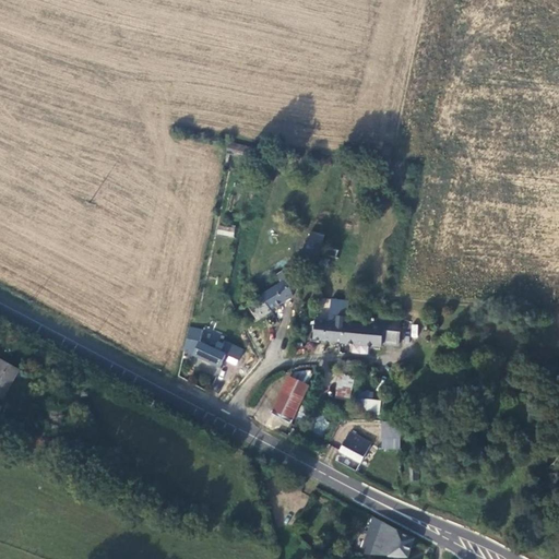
[(226,149),(254,155),(256,149),(228,142),(226,149)]
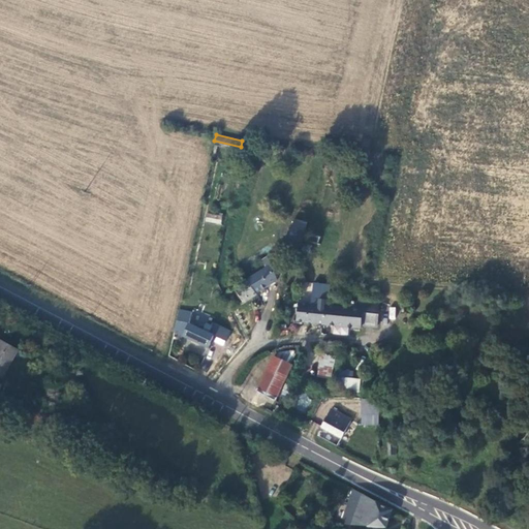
[(207,213),(206,222),(221,224),(222,215),(207,213)]
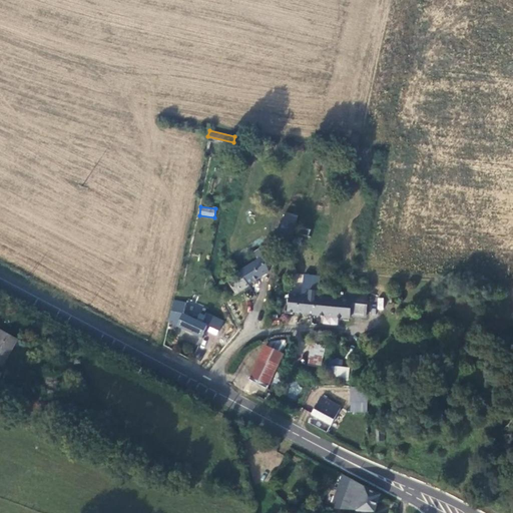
[(279,236),(292,240),(298,216),(286,213),(279,236)]
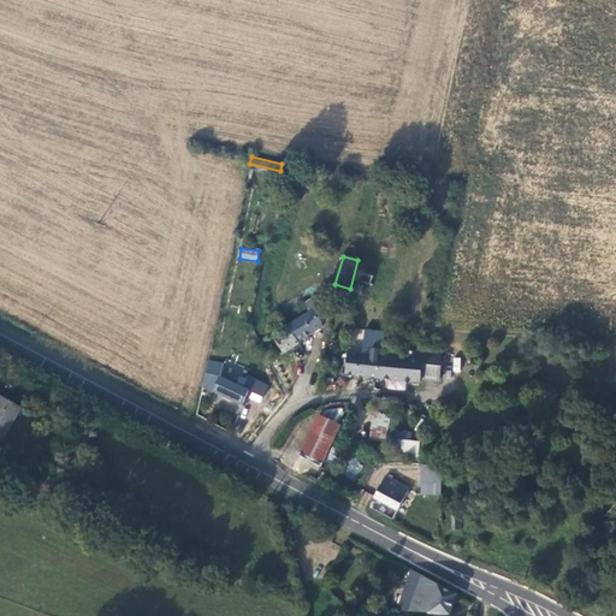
[(356,280),(369,284),(372,276),(359,272),(356,280)]
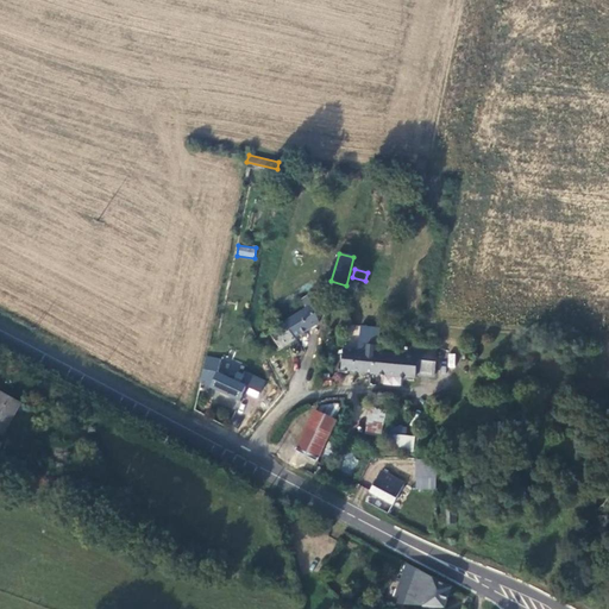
[(295,338),(318,324),(313,305),(284,322),(295,338)]
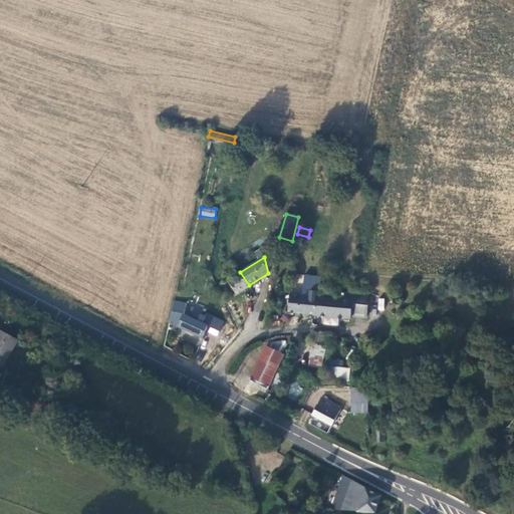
[(225,303),(250,287),(249,285),(240,272),(216,287),(225,303)]
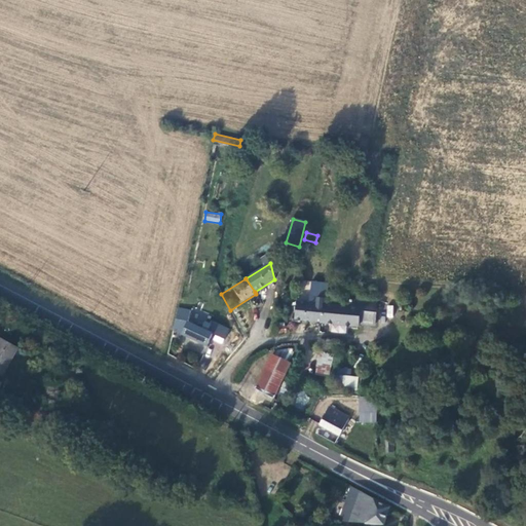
[(352,297),(351,306),(361,307),(360,320),(364,320),(364,327),(373,328),(375,299),(352,297)]
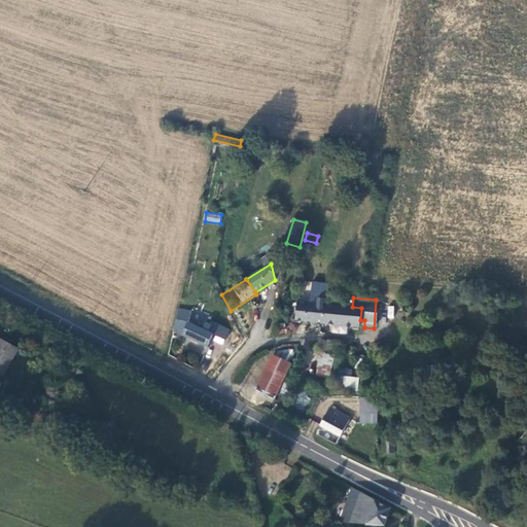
[(295,320),(307,321),(309,304),(296,303),(295,320)]
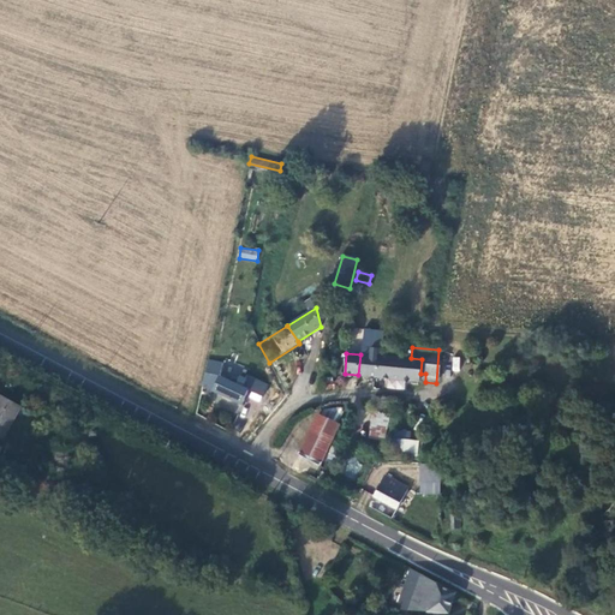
[(358,375),(375,377),(376,356),(360,354),(358,375)]
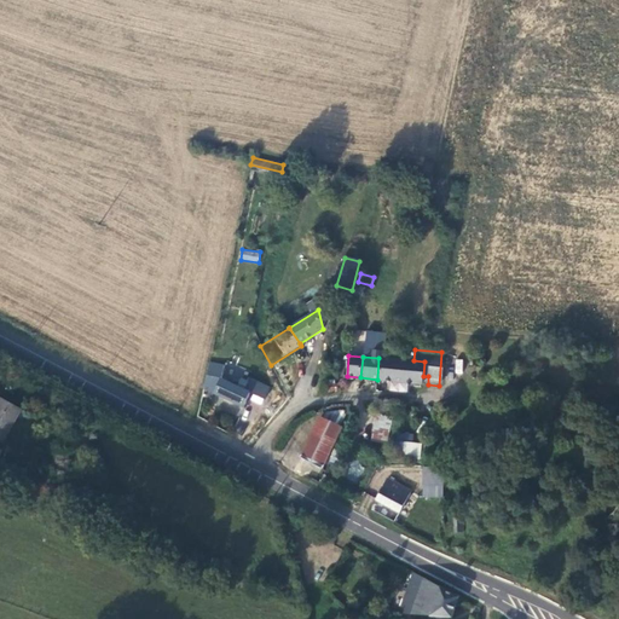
[(383,358),(379,358),(377,380),(428,385),(428,376),(423,376),(424,362),(414,360),(383,358)]
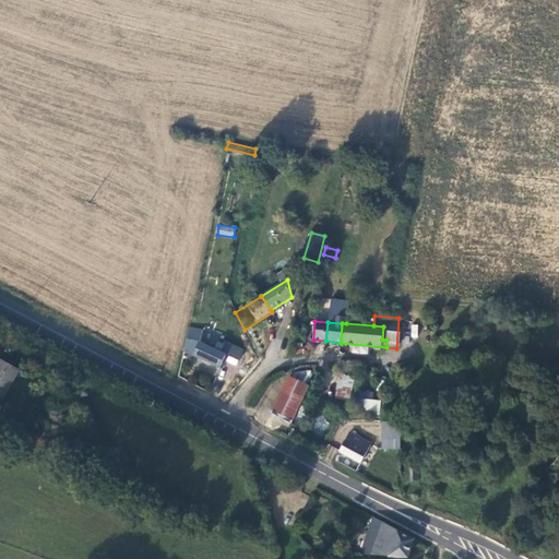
[(204,345),(187,337),(183,351),(219,368),(225,355),(207,346),(209,344),(206,343),(204,345)]
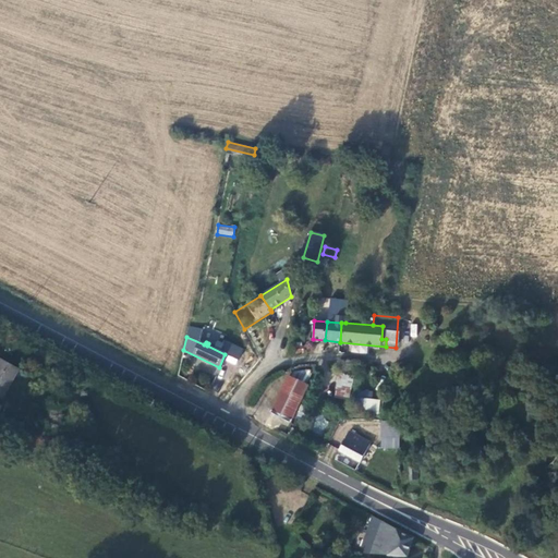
[(235,372),(242,379),(259,359),(251,342),(240,352),(246,359),(235,372)]
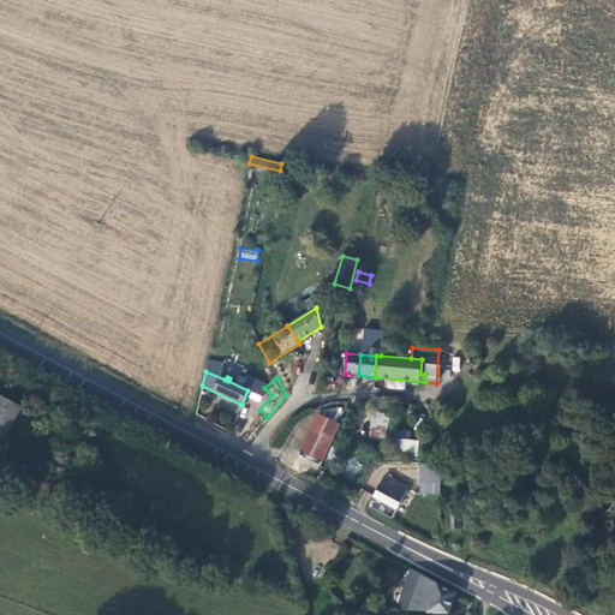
[(21,407),(0,395),(0,437),(4,439),(21,407)]
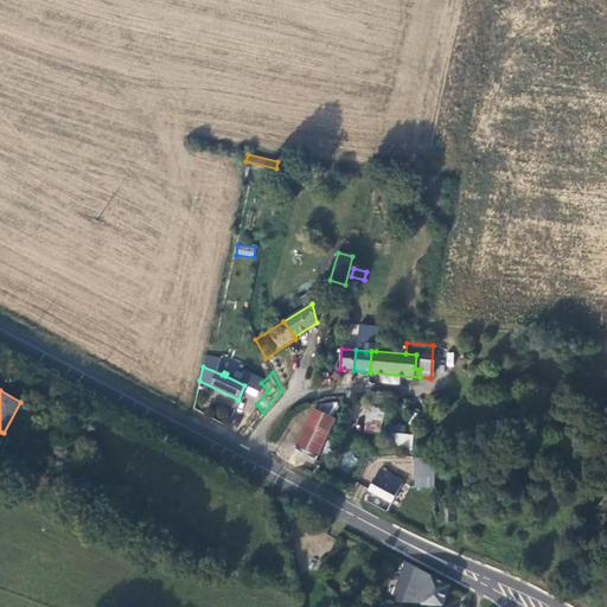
[(404,396),(402,398),(401,400),(400,403),(402,407),(406,409),(409,409),(413,407),(414,403),(413,400),(409,397),(404,396)]
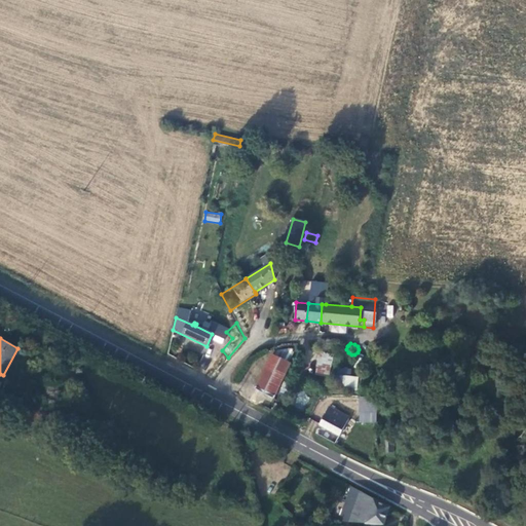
[(331,375),(332,355),(316,353),(314,374),(331,375)]
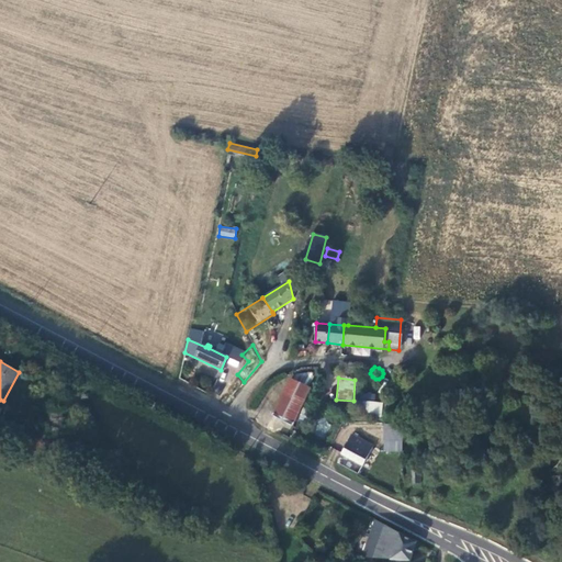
[(310,388),(291,380),(272,415),(290,425),(310,388)]
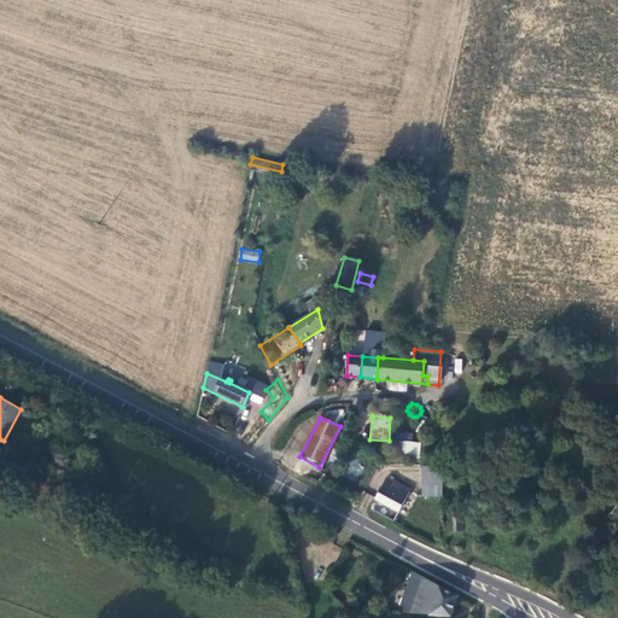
[(420,456),(421,442),(402,441),(401,455),(420,456)]
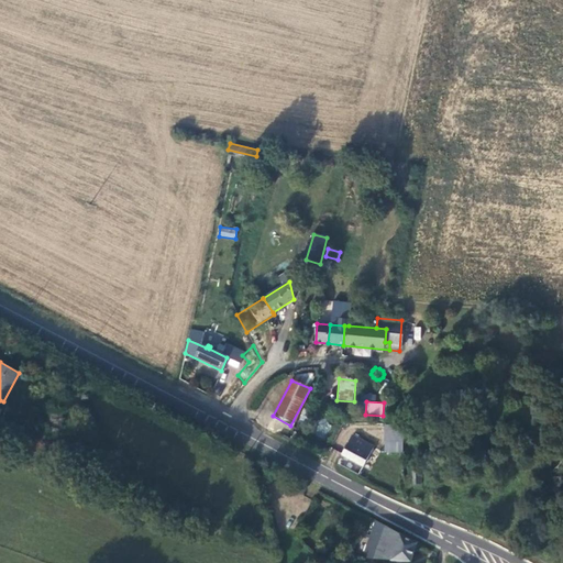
[(401,441),(401,426),(384,426),(384,441),(401,441)]
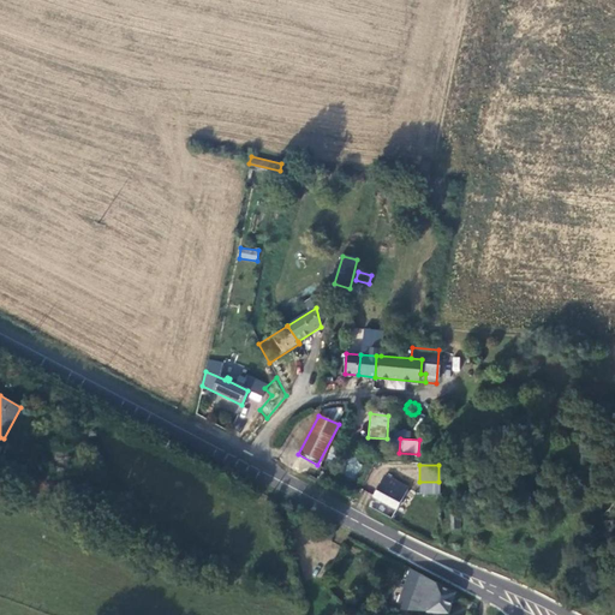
[(386,477),(374,497),(396,509),(407,489),(386,477)]
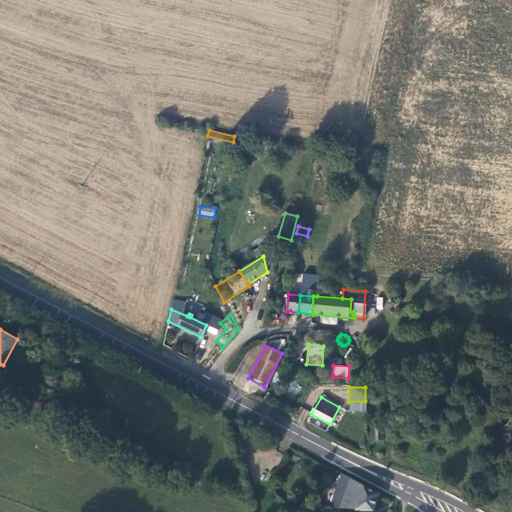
[(383,429),(374,429),(374,441),(383,440),(383,429)]
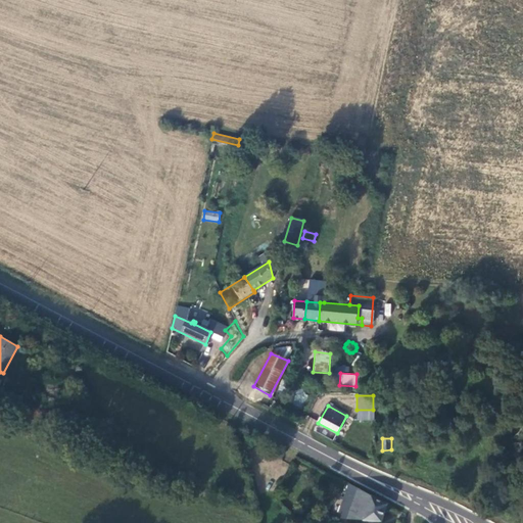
[(383,522),(388,505),(350,483),(338,518),(383,522)]
